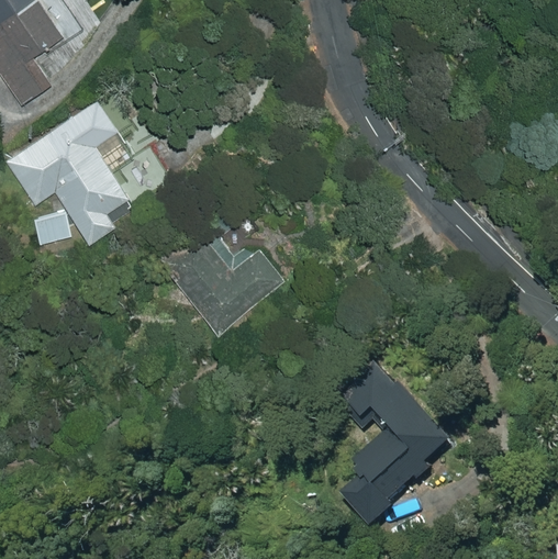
[(0,77),(19,104),(49,84),(31,55),(63,35),(38,0),(25,0),(0,15),(0,77)]
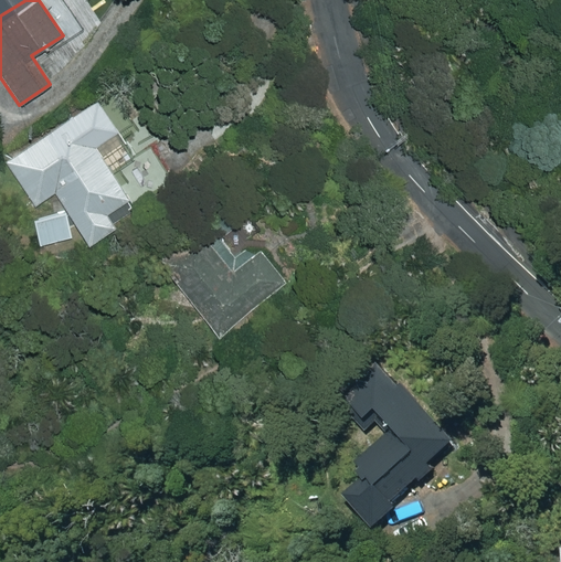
[(54,193),(87,243),(114,224),(106,213),(129,197),(95,147),(117,133),(96,103),(6,163),(34,207),(54,193)]
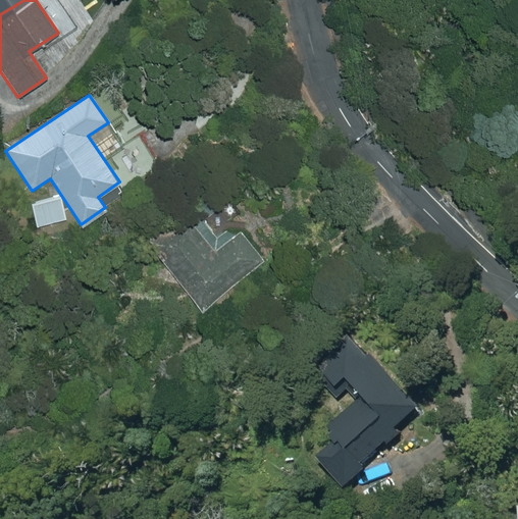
[(192,204),(206,222),(221,211),(208,193),(192,204)]
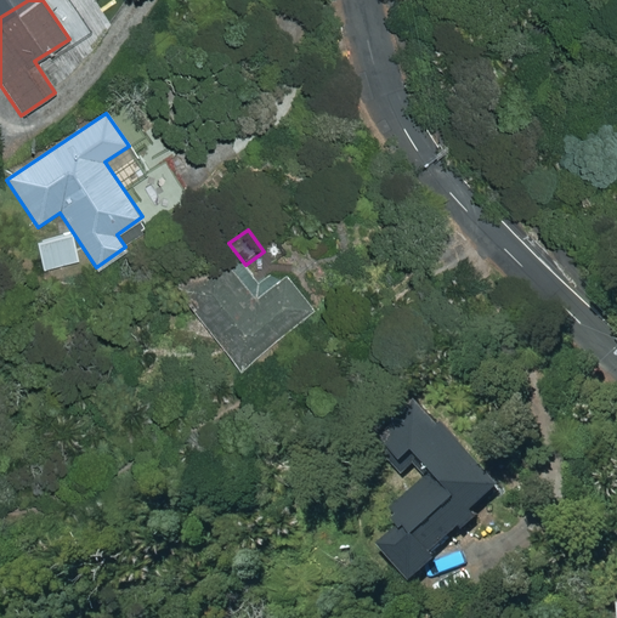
[(39,244),(44,270),(78,261),(72,237),(39,244)]
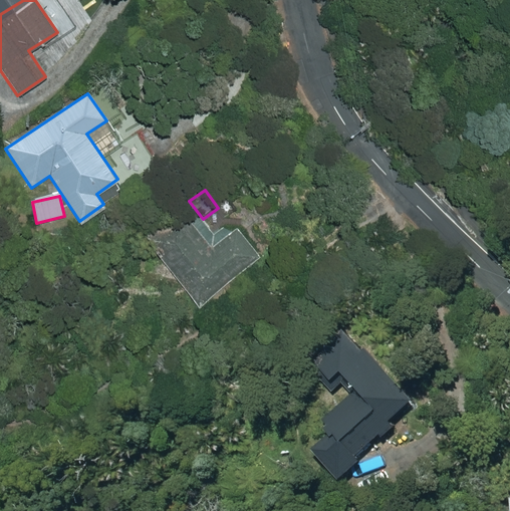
[(146,240),(199,304),(258,255),(236,229),(211,249),(180,212),(146,240)]
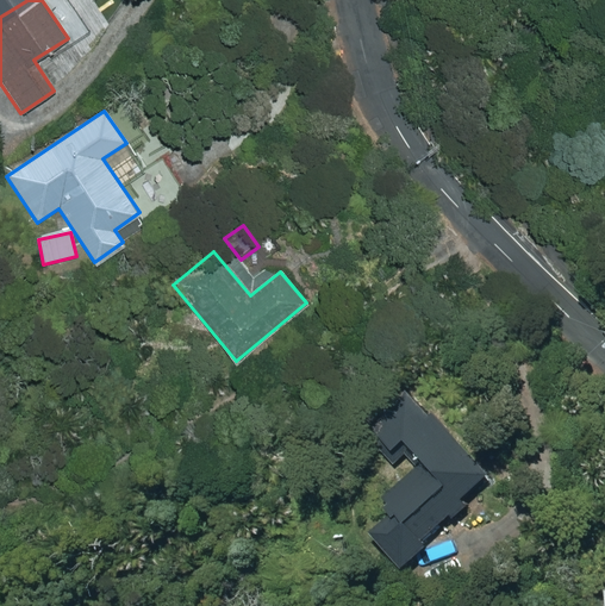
[(369,539),(404,575),(426,553),(424,549),(450,522),(455,526),(468,512),(463,507),(490,481),(435,418),(431,420),(407,397),(363,441),(395,473),(406,462),(417,473),(384,506),(388,511),(384,516),(388,520),(369,539)]
